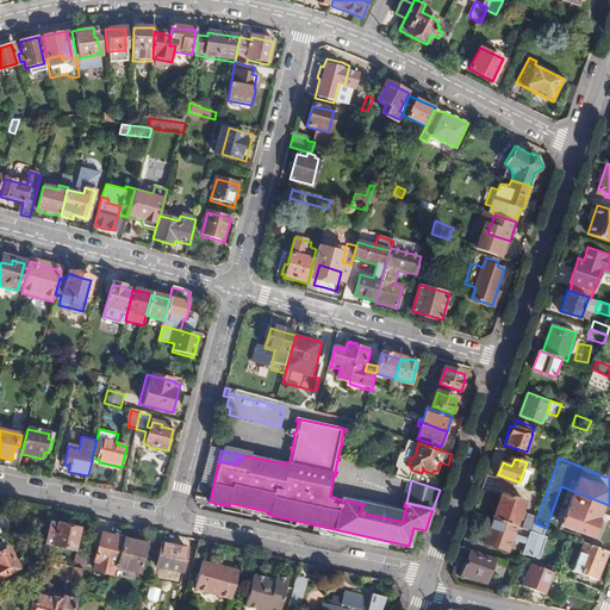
[(503,493),(495,518),(518,526),(521,520),(523,521),(526,512),(523,511),(527,502),(503,493)]
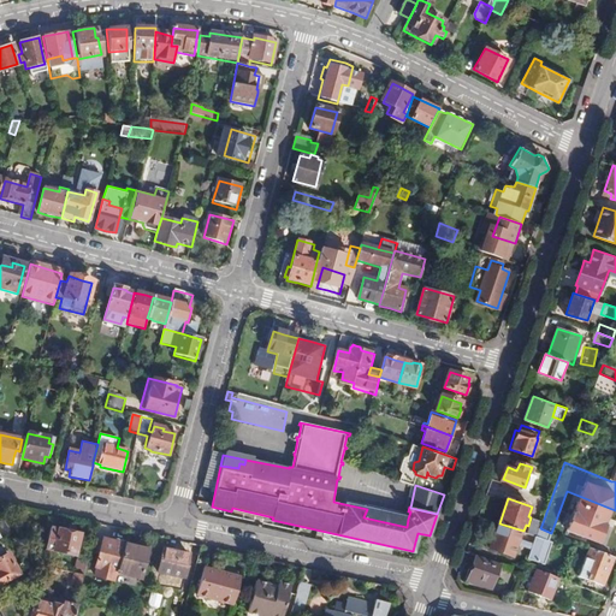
[(407,527),(408,519),(367,509),(363,517),(407,527)]
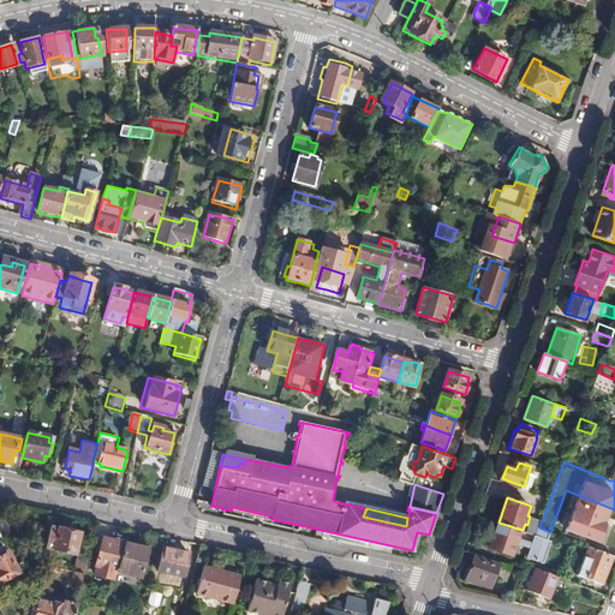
[(539,527),(542,521),(532,518),(527,532),(536,536),(539,527)]
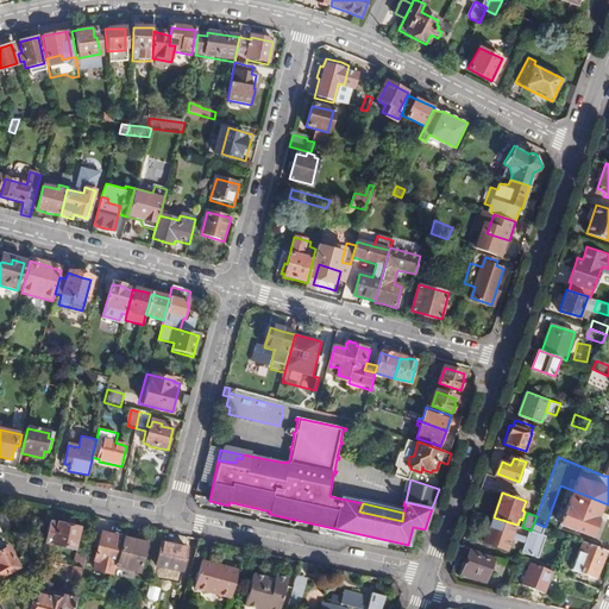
[(518,525),(494,518),(484,544),(508,552),(512,541),(527,546),(525,553),(540,559),(550,538),(544,535),(546,527),(545,527),(534,522),(531,531),(528,537),(515,532),(518,525)]
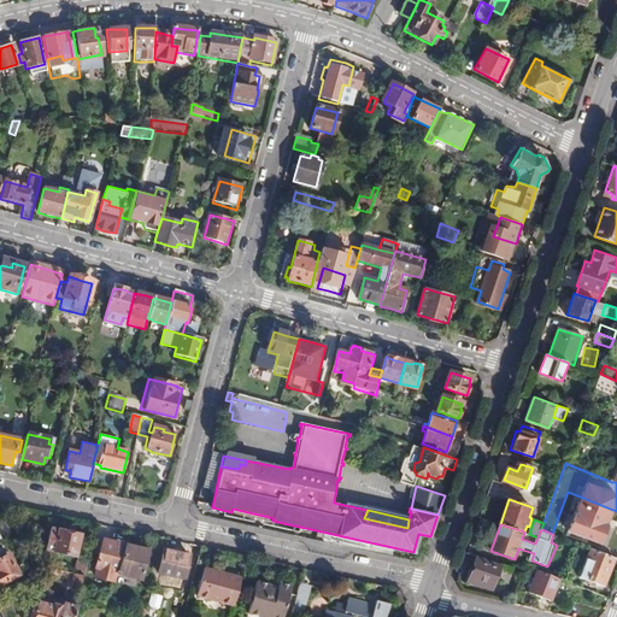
[(80,540),(48,533),(45,550),(43,552),(43,554),(74,562),(80,540)]
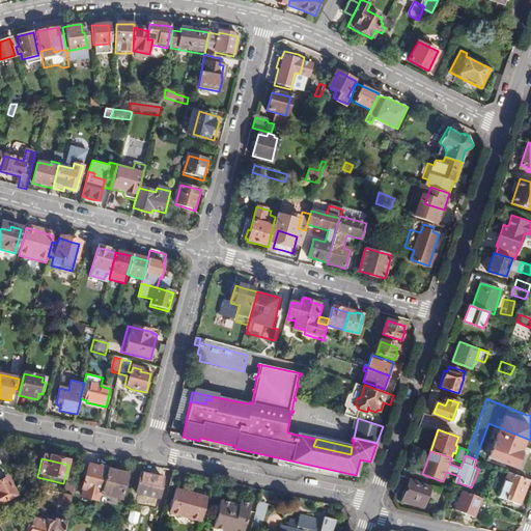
[(101,495),(108,468),(107,468),(98,466),(88,464),(82,490),(83,490),(101,495)]
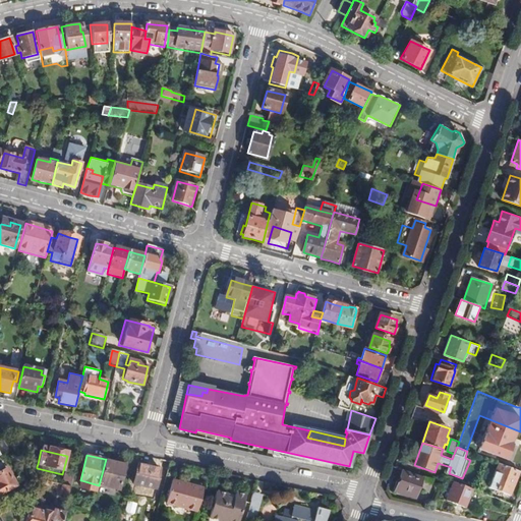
[(124,464),(106,459),(99,485),(118,489),(124,464)]
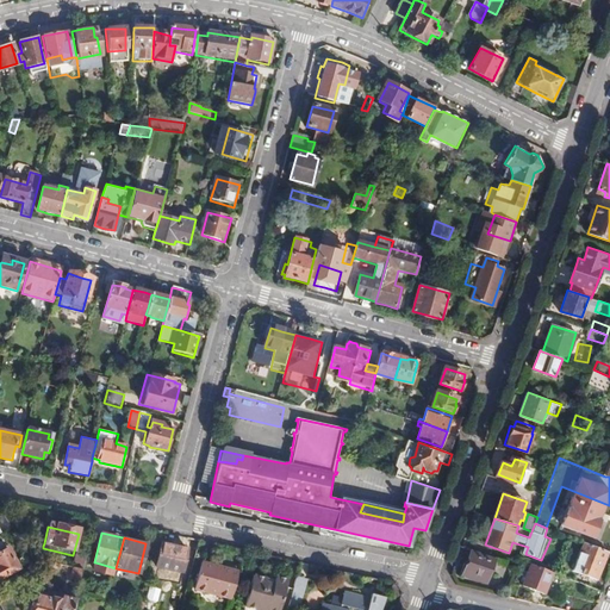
[(598,579),(609,552),(585,542),(573,570),(598,579)]
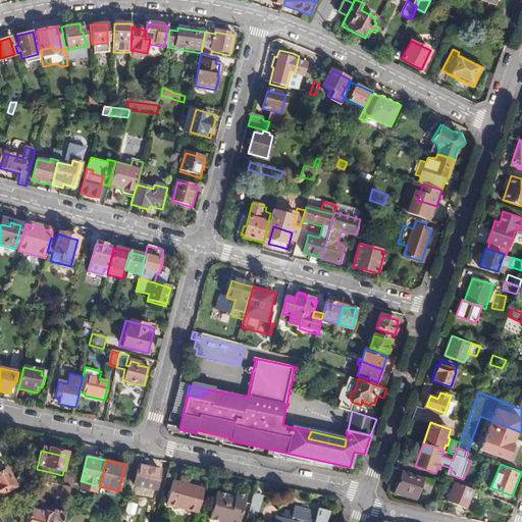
[(31,465),(27,483),(34,479),(37,469),(37,467),(31,465)]
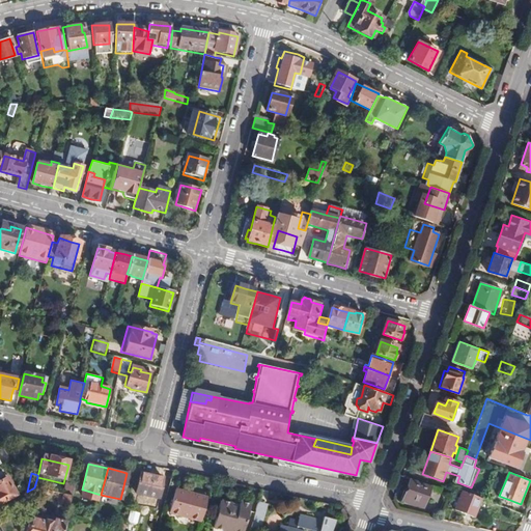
[(0,503),(16,495),(5,477),(2,478),(0,474),(0,503)]
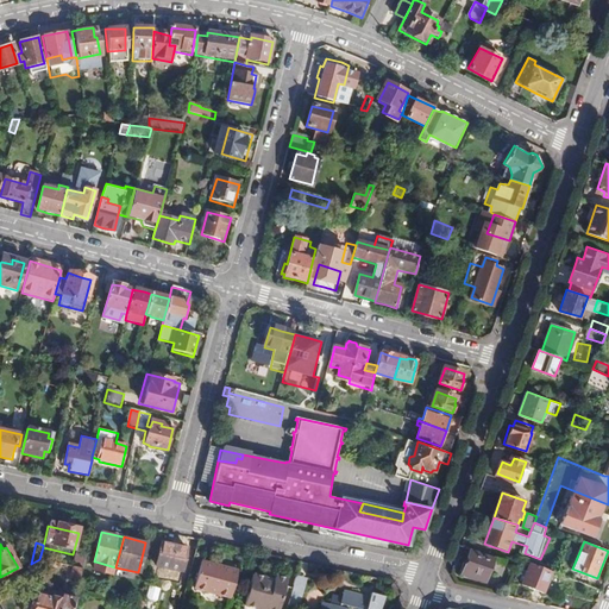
[(186,550),(161,544),(156,566),(181,572),(186,550)]
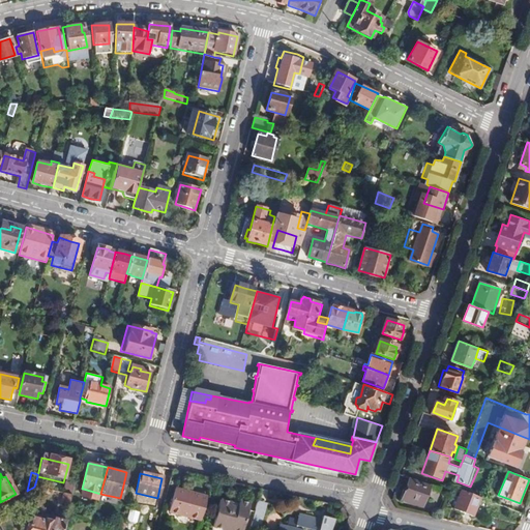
[(430,487),(409,479),(405,491),(403,491),(400,498),(403,498),(402,499),(423,506),(430,487)]
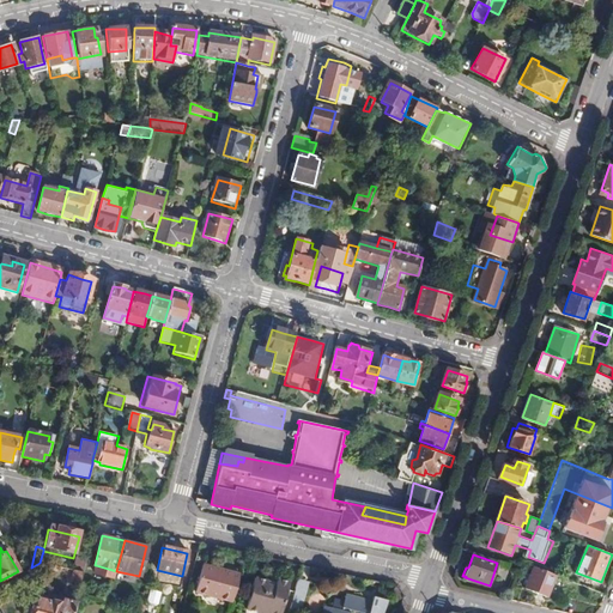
[(238,574),(202,564),(195,592),(231,600),(238,574)]
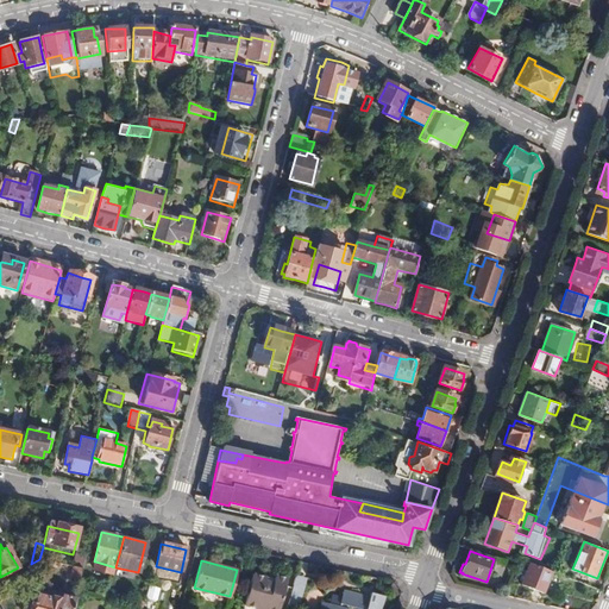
[(115,567),(95,562),(94,570),(114,575),(115,567)]
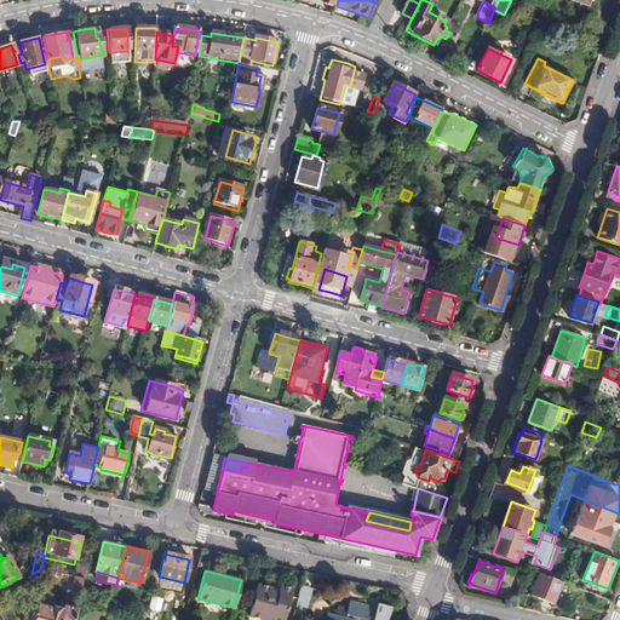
[(554,603),(562,580),(540,572),(532,595),(554,603)]
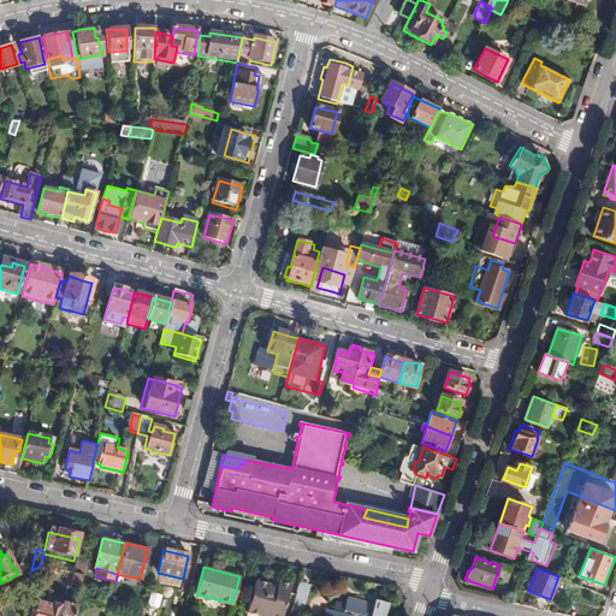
[(70,587),(80,590),(84,575),(73,574),(70,587)]
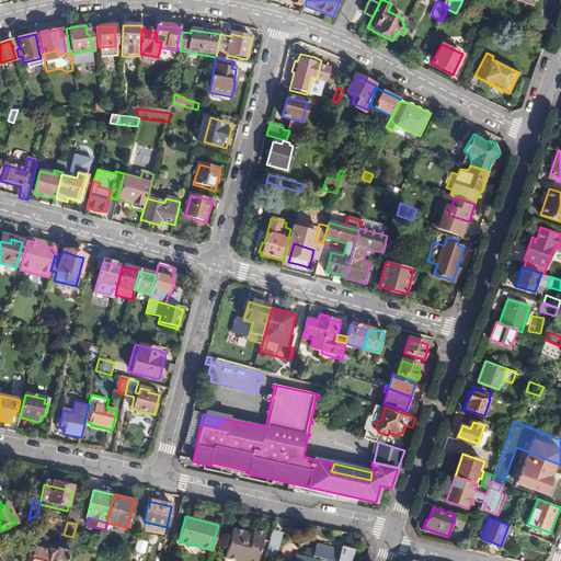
[(242,534),(243,530),(231,527),(224,556),(242,560),(254,560),(263,531),(252,528),(251,533),(250,535),(242,534)]
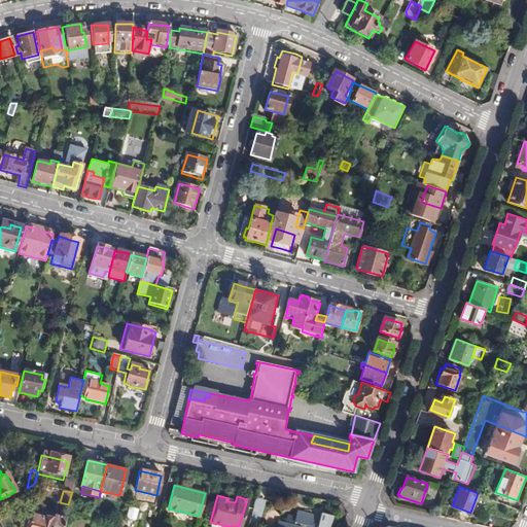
[(266,499),(255,497),(254,496),(248,524),(258,526),(266,499)]
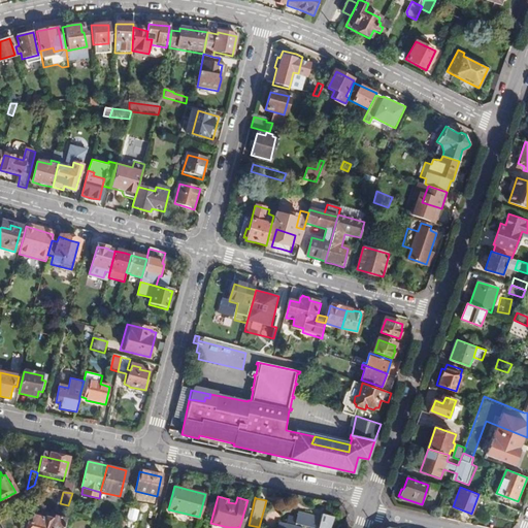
[(427,514),(438,516),(440,509),(428,507),(427,514)]
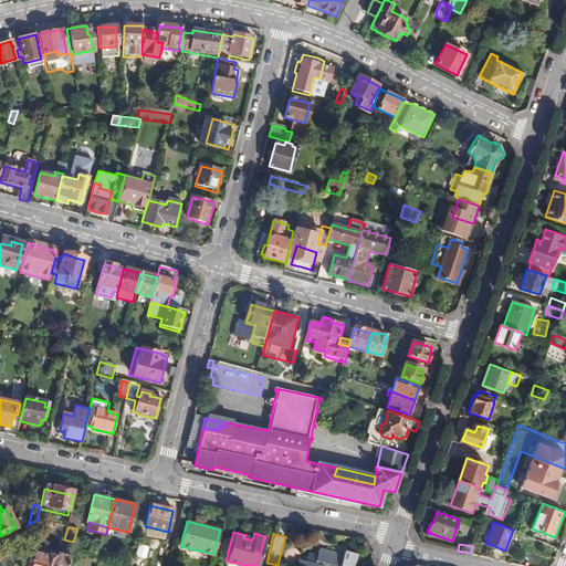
[(132,549),(127,565),(132,565),(136,551),(132,549)]
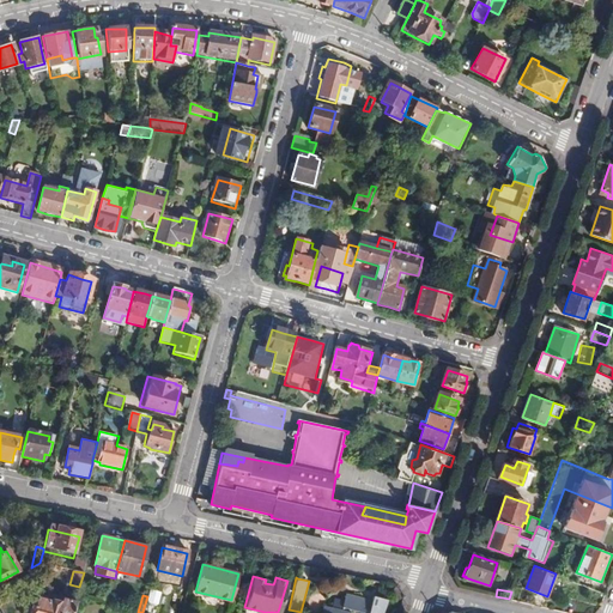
[(72,612),(76,602),(48,596),(47,600),(35,598),(34,606),(30,605),(28,612),(72,612)]
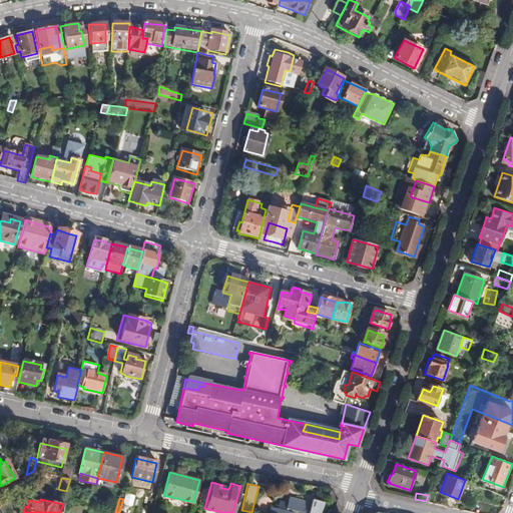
[(321,512),(325,503),(312,499),(311,503),(296,499),(295,503),(280,499),(278,507),(271,506),(269,512),(321,512)]
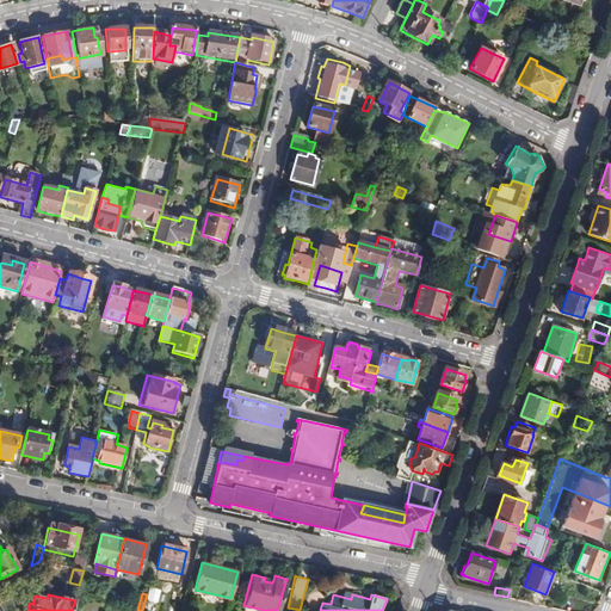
[(115,610),(119,610),(122,603),(110,600),(107,609),(115,610)]
